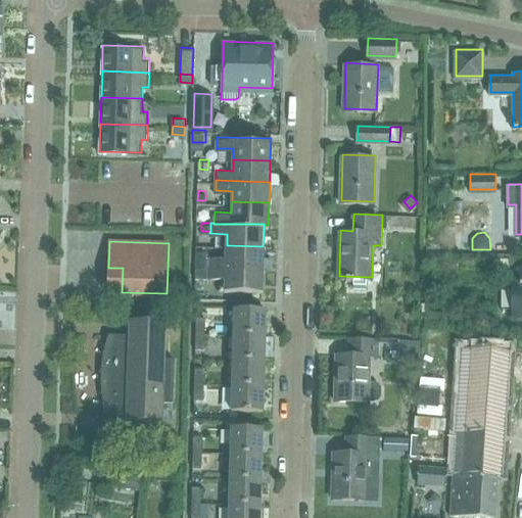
[(263,268),(263,246),(227,245),(227,255),(209,255),(208,266),(263,268)]
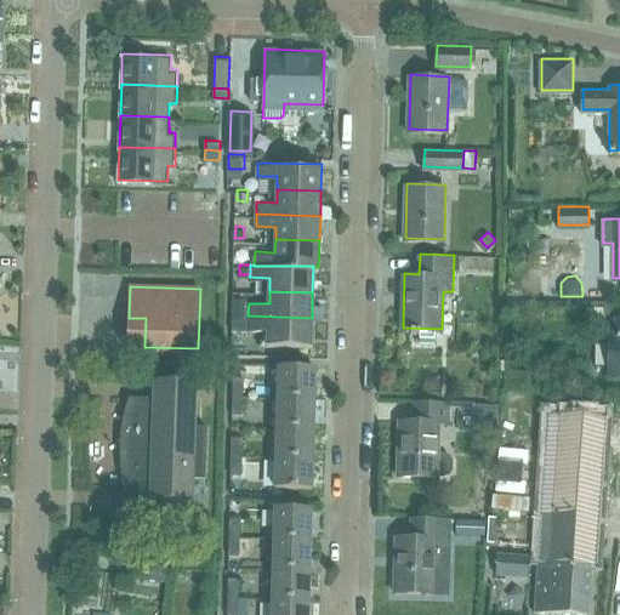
[(234,294),(233,314),(234,314),(248,315),(249,303),(249,294),(234,294)]
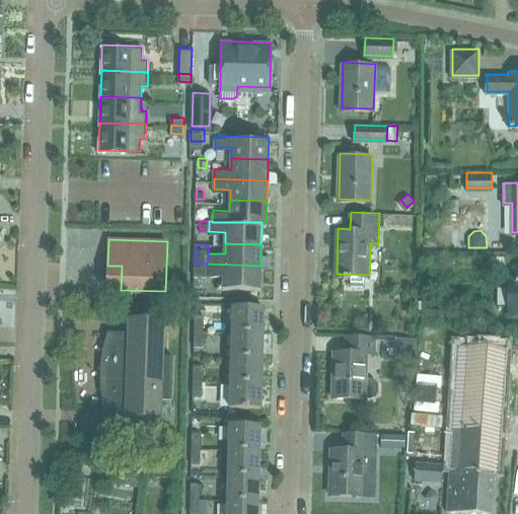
[(260,288),(261,266),(207,264),(207,274),(224,274),(223,286),(260,288)]
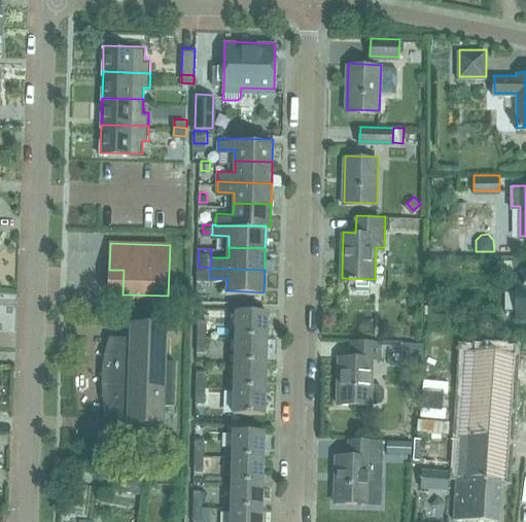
[(519,281),(517,281),(517,316),(525,315),(525,268),(519,268),(519,281)]
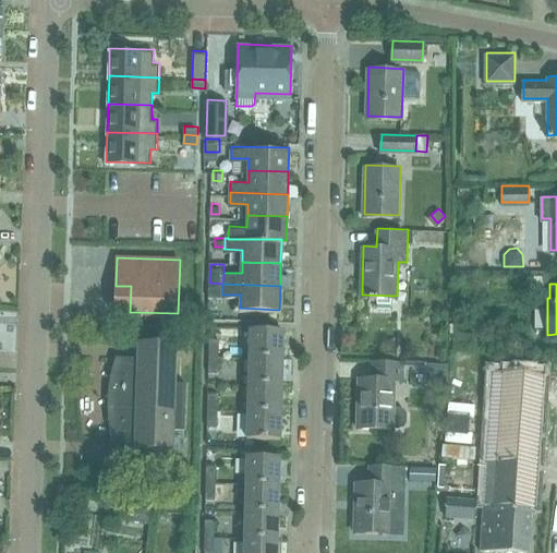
[(250,326),(249,355),(282,355),(283,327),(250,326)]
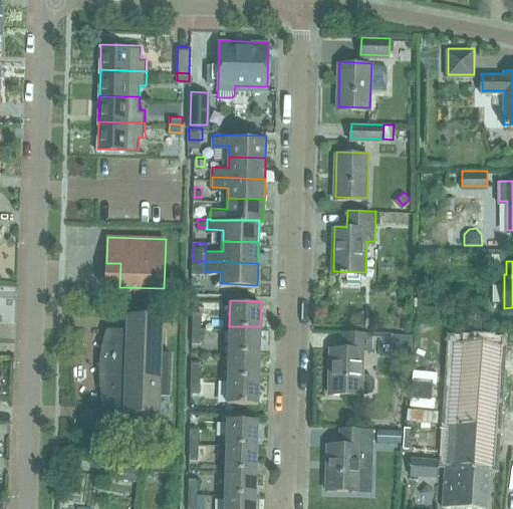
[(436,304),(419,304),(419,318),(436,318),(436,304)]
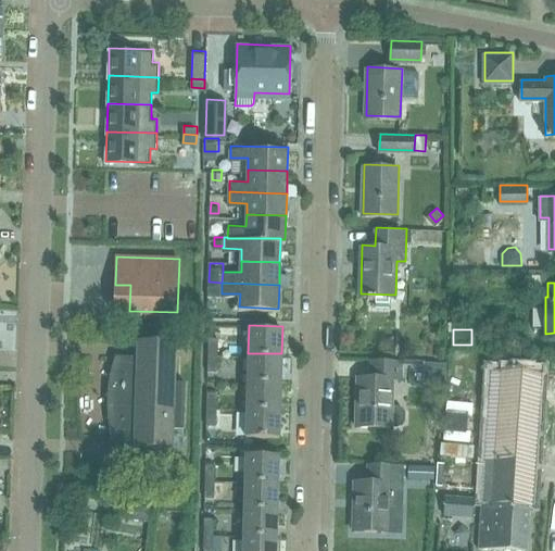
[(209,336),(209,352),(218,352),(218,336),(209,336)]
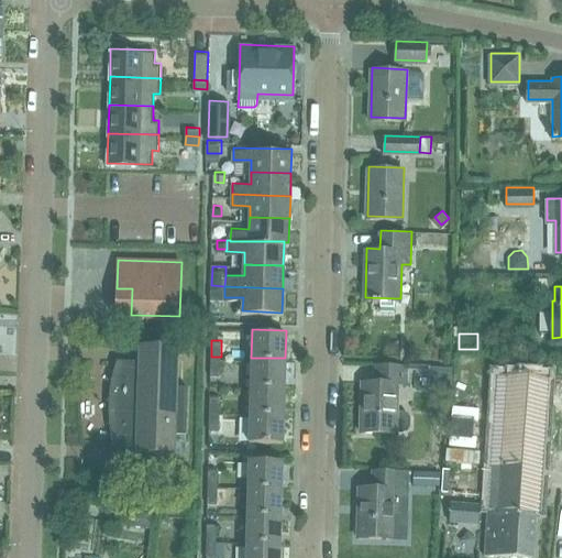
[(186,431),(188,384),(177,384),(178,345),(140,343),(140,359),(118,358),(117,358),(114,367),(112,375),(110,384),(110,394),(109,403),(109,412),(110,420),(111,429),(114,442),(146,444),(146,450),(175,451),(175,449),(175,431),(186,431)]
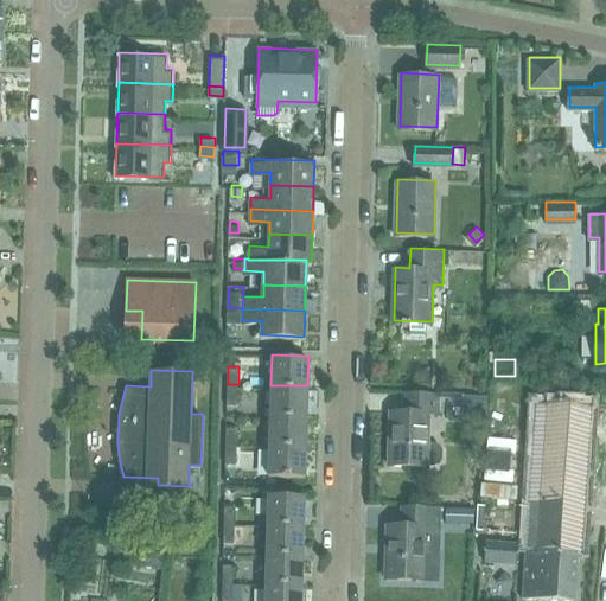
[(238,402),(238,384),(228,384),(228,402),(238,402)]
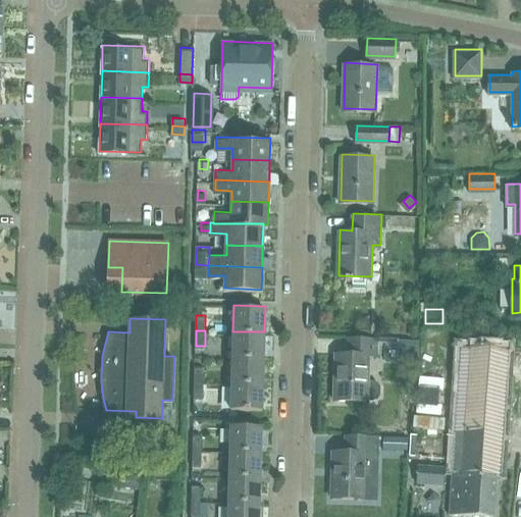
[(263,357),(264,331),(232,331),(231,356),(263,357)]
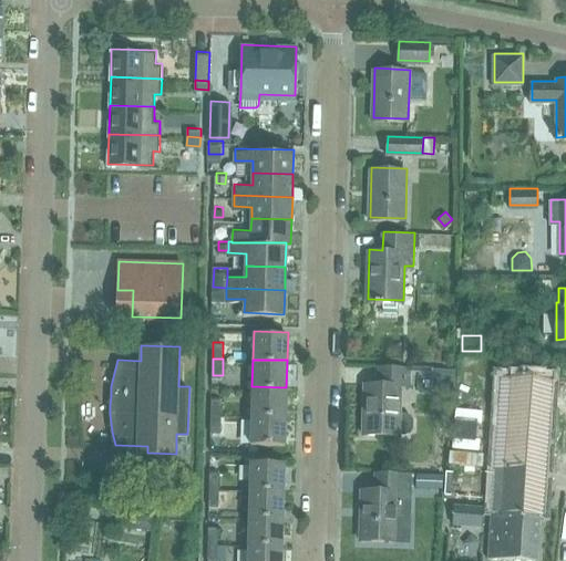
[(410,365),(379,364),(379,382),(366,382),(363,432),(399,433),(401,384),(410,384),(410,365)]
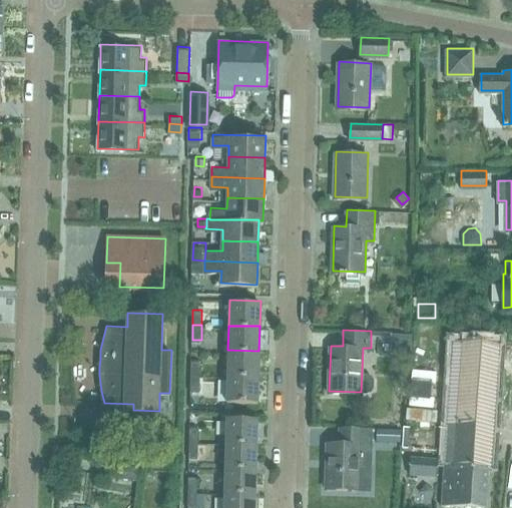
[(259,375),(259,351),(227,350),(227,374),(259,375)]
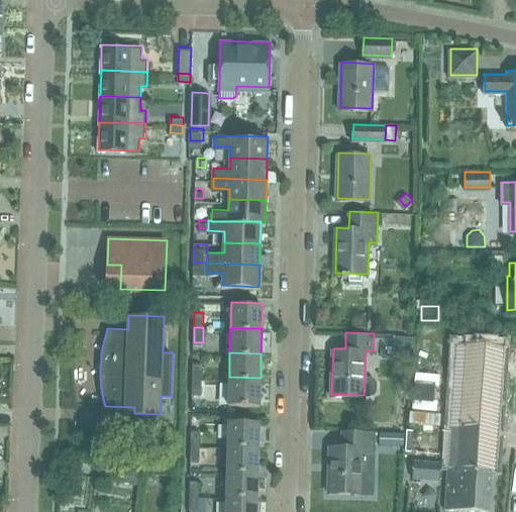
[(193,362),(193,376),(202,377),(202,362),(193,362)]
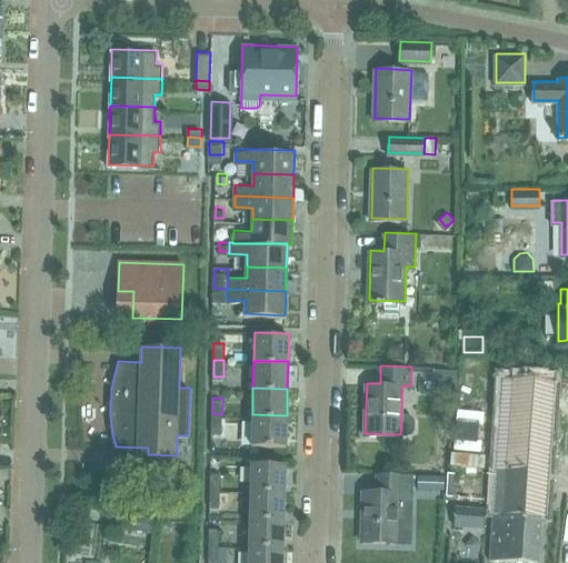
[(501,406),(490,558),(539,561),(541,518),(545,518),(552,411),(501,406)]
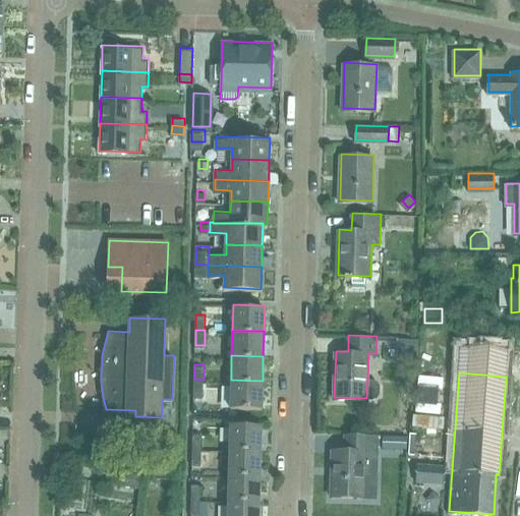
[(77,380),(83,398),(96,394),(90,376),(77,380)]
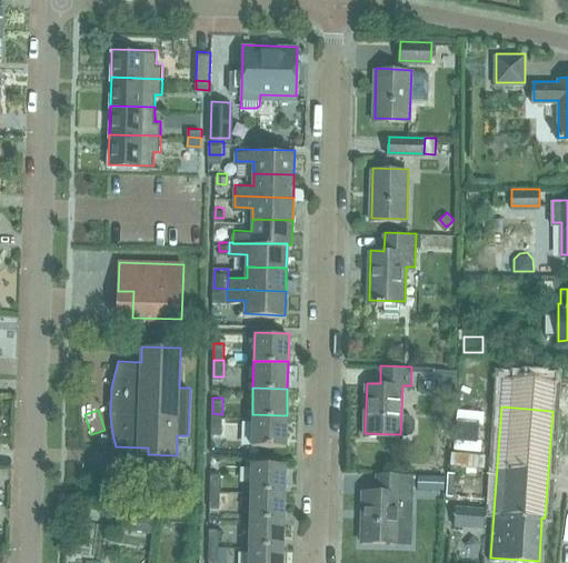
[(221,432),(222,414),(212,413),(211,432),(221,432)]
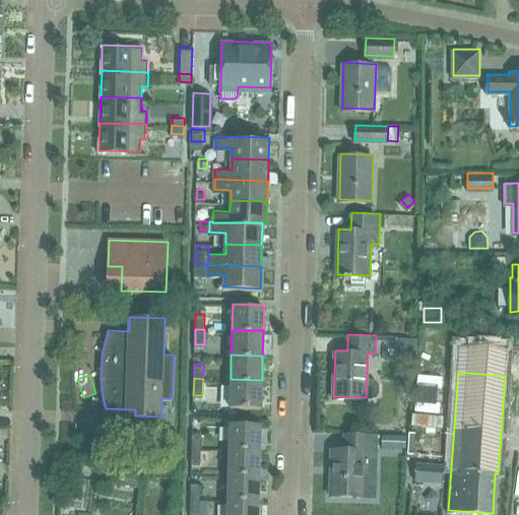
[(261,406),(262,380),(231,379),(230,405),(261,406)]
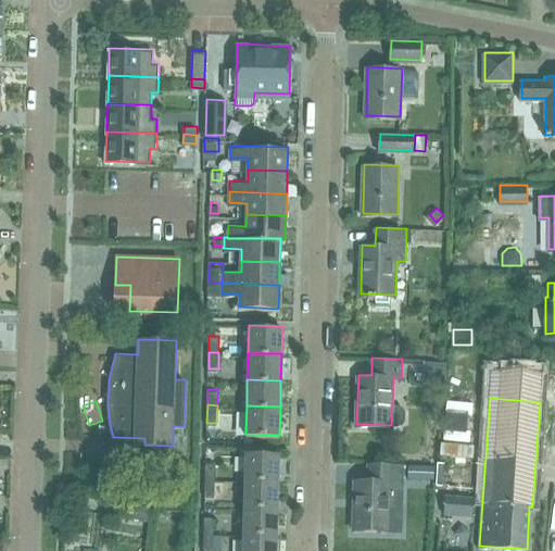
[(184,426),(173,426),(173,443),(184,445),(184,426)]
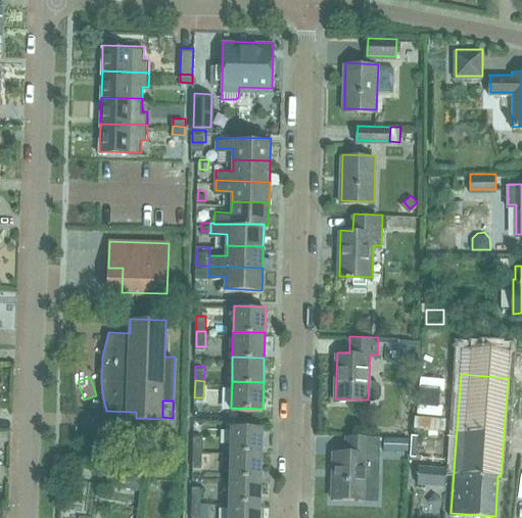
[(230,424),(230,451),(262,452),(262,425),(230,424)]
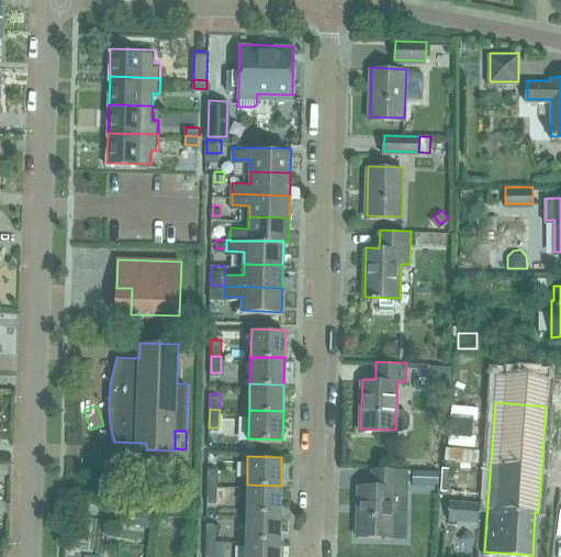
[(208,467),(208,483),(217,483),(217,467),(208,467)]
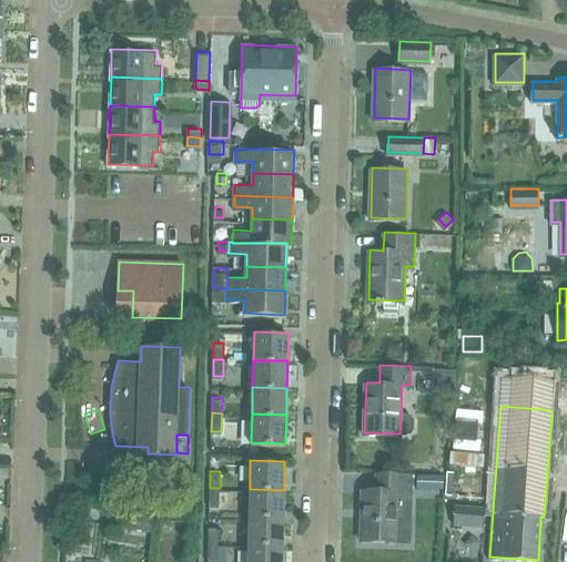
[(407,491),(407,472),(376,471),(376,489),(363,488),(362,538),(397,539),(398,491),(407,491)]
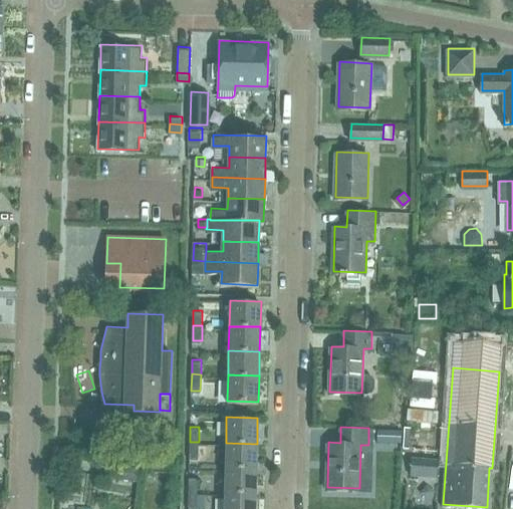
[(376,427),(376,438),(401,438),(401,427),(376,427)]
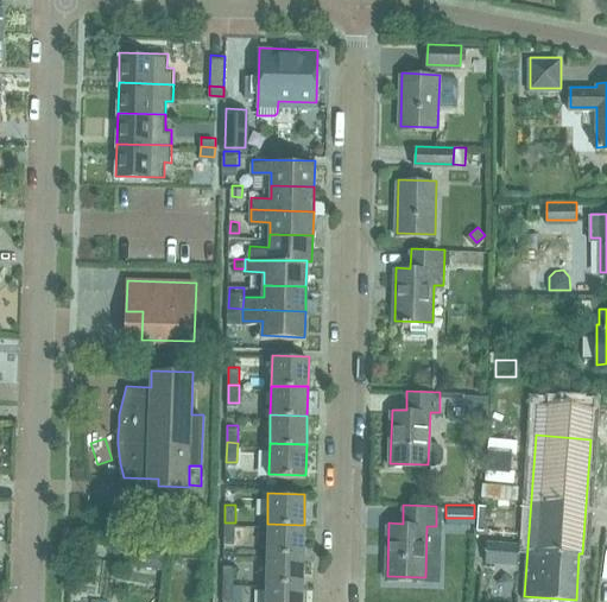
[(234,542),(235,523),(225,523),(223,540),(234,542)]
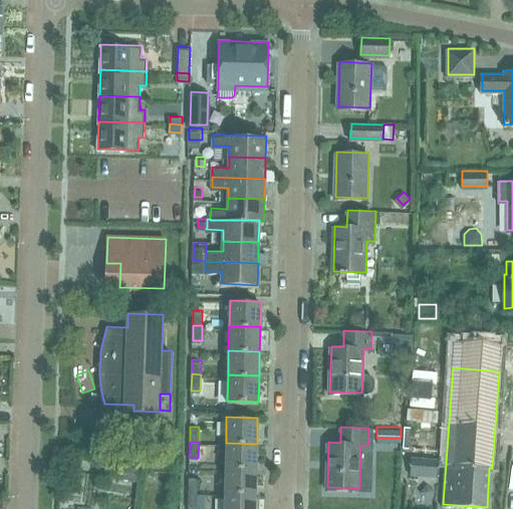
[(256,469),(257,444),(226,443),(225,468),(256,469)]
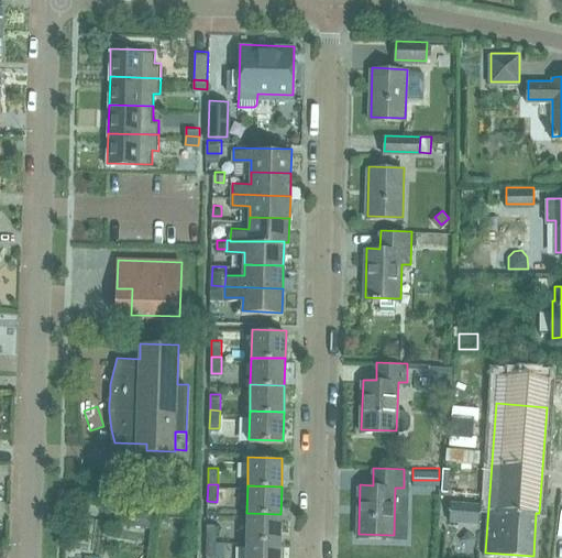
[(456,501),(455,517),(481,520),(482,502),(456,501)]
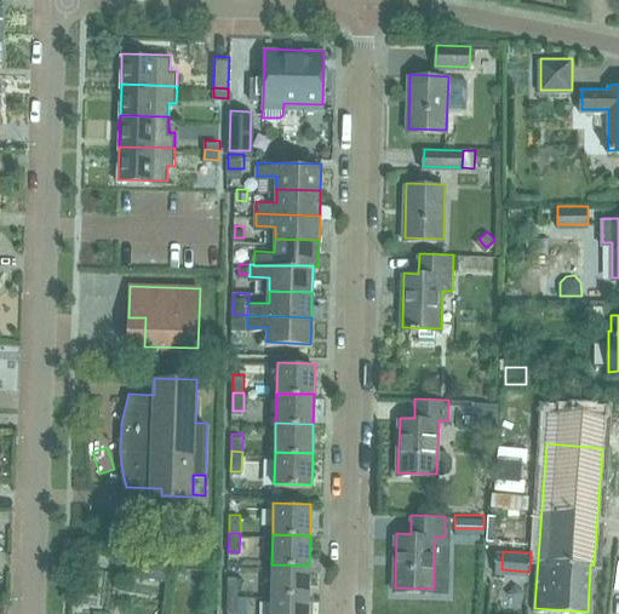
[(130,554),(127,573),(165,578),(167,558),(130,554)]
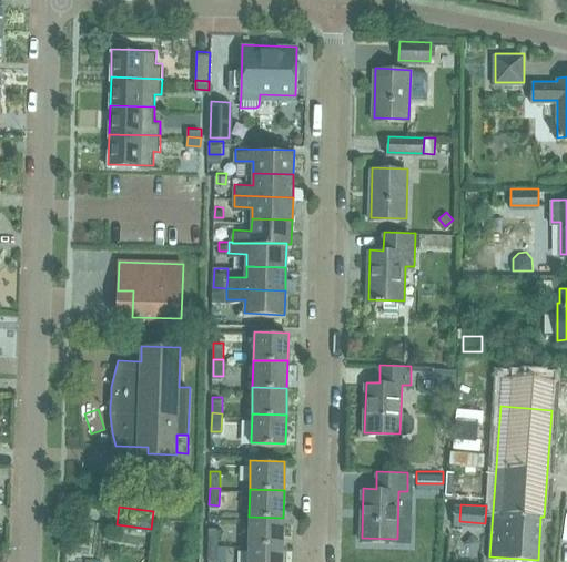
[(171,509),(171,518),(191,519),(191,510),(171,509)]
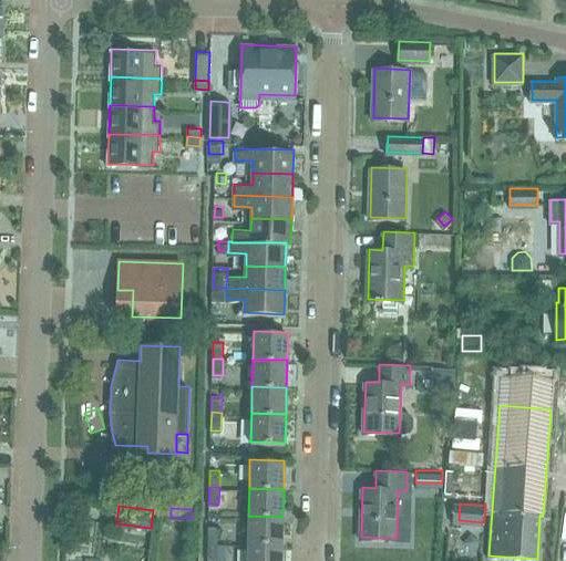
[(281,544),(283,517),(248,516),(247,543),(281,544)]
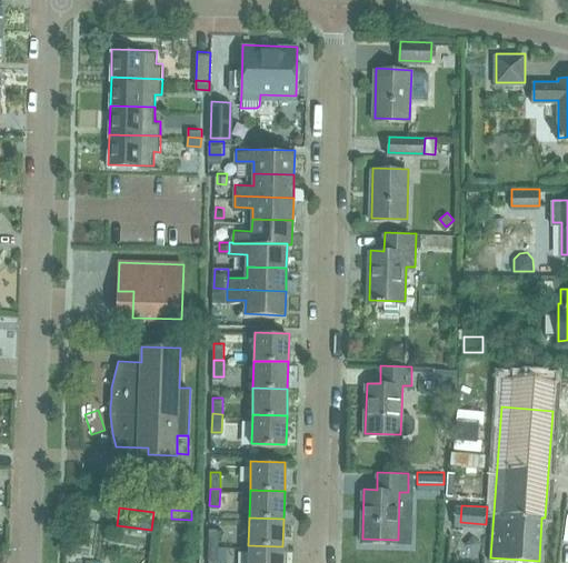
[(209,526),(209,544),(218,544),(219,528),(209,526)]
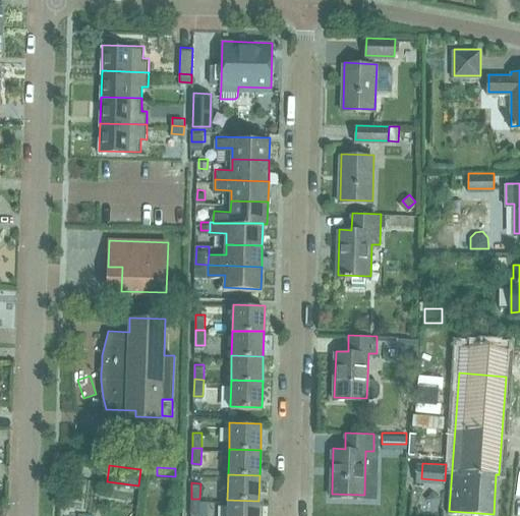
[(199,514),(199,499),(191,499),(190,514),(199,514)]
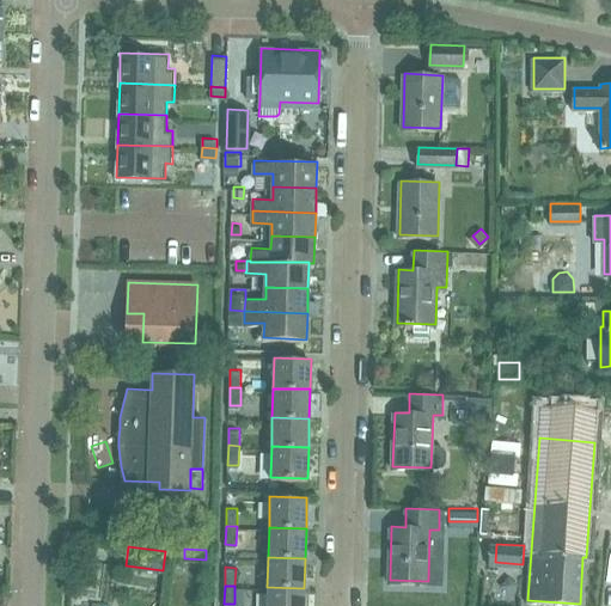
[(304,605),(304,588),(267,587),(267,605),(304,605)]
